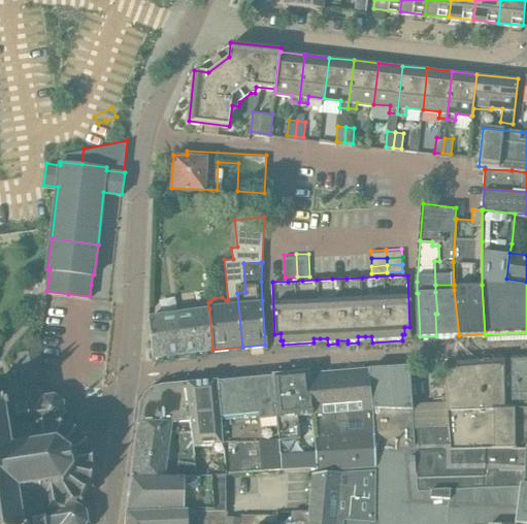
[(454,290),(454,285),(435,285),(435,292),(437,314),(435,314),(436,336),(459,335),(454,290)]
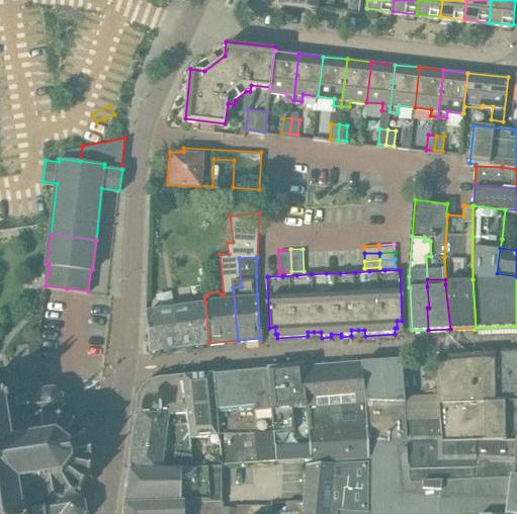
[(205,303),(204,303),(200,303),(199,298),(182,301),(182,306),(164,308),(163,307),(150,309),(151,310),(147,311),(150,350),(208,343),(205,303)]
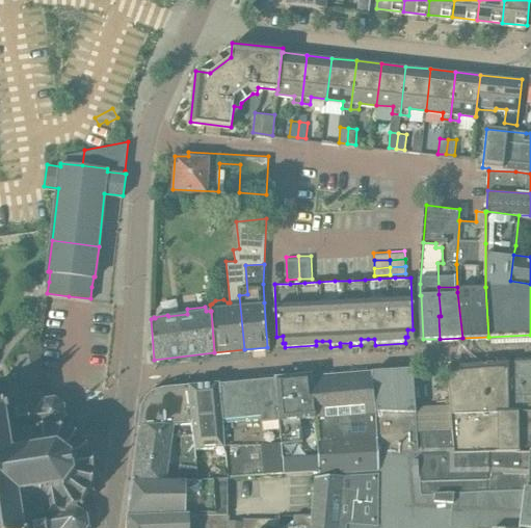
[(530,359),(508,360),(508,410),(530,407),(530,359)]
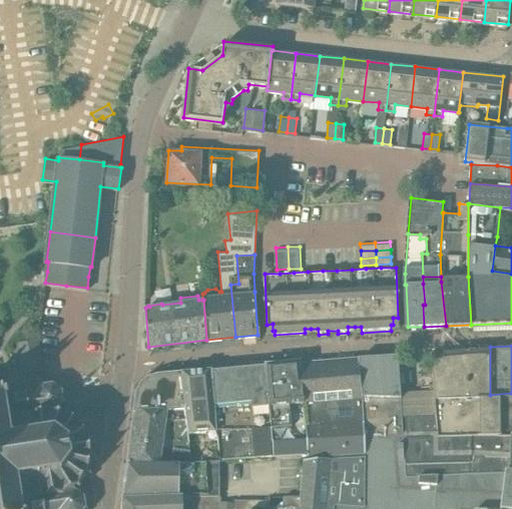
[(511,393),(490,395),(490,347),(431,353),(436,413),(439,435),(486,435),(511,434),(511,393)]
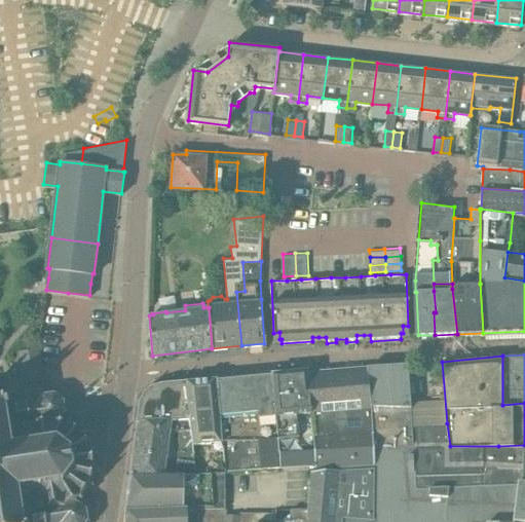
[(375,468),(377,468),(377,488),(417,487),(416,474),(414,447),(409,363),(367,366),(372,406),(374,433),(375,463),(375,467),(375,468)]
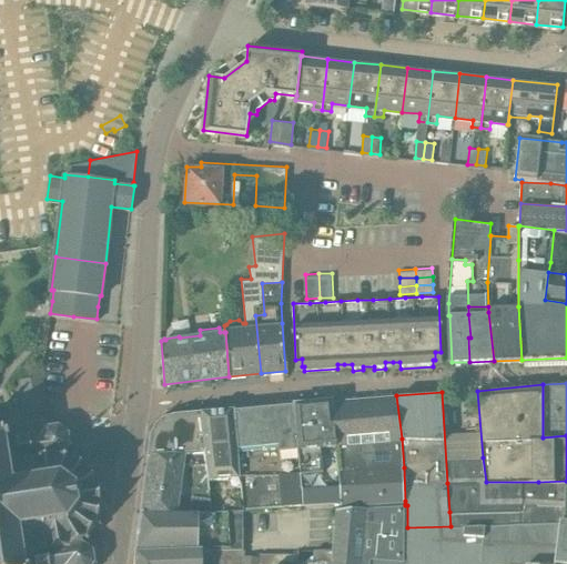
[(402,439),(396,395),(332,401),(334,425),(337,444),(340,470),(341,502),(341,504),(405,501),(404,467),(402,439)]
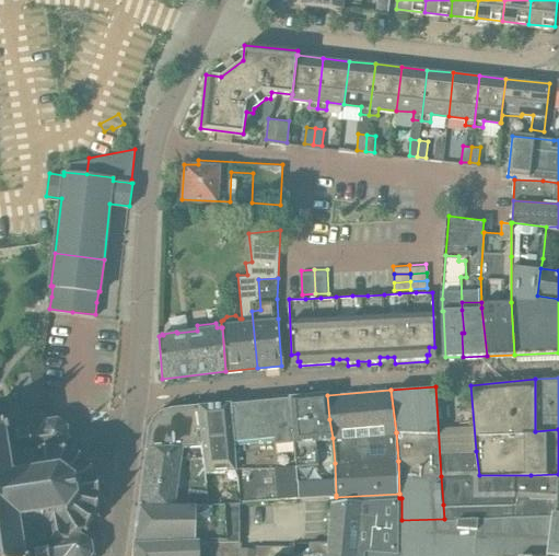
[(329,419),(327,395),(291,398),(297,467),(299,496),(330,494),(330,495),(336,495),(335,463),(333,438),(329,419)]
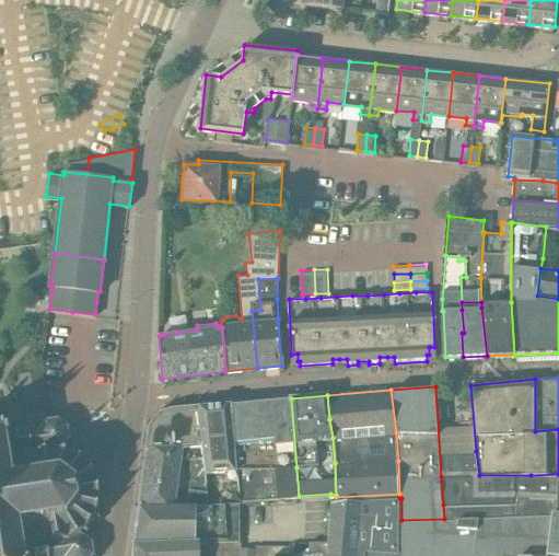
[(240,499),(241,499),(299,496),(297,467),(291,398),(231,403),(240,499)]
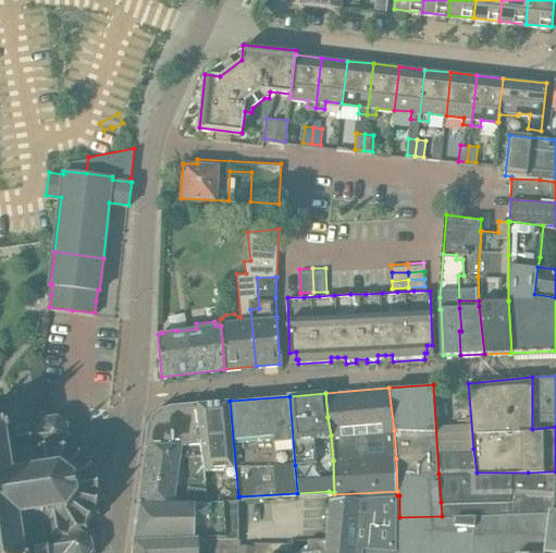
[(204,469),(236,466),(230,401),(198,404),(200,443),(204,469)]
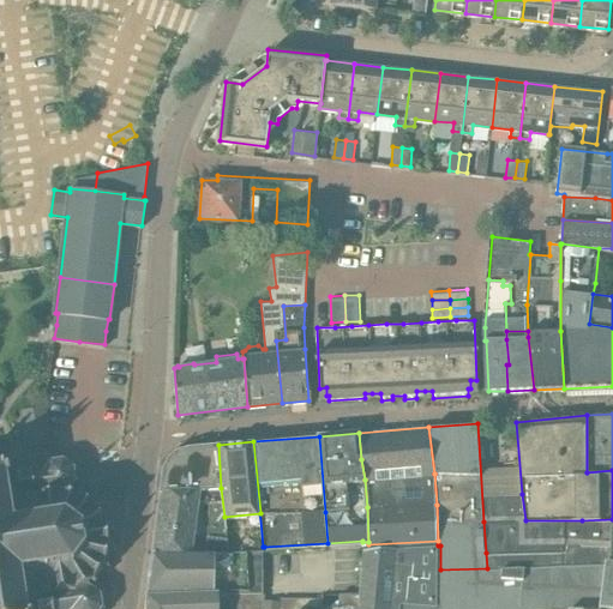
[(218,445),(188,447),(179,451),(172,456),(170,458),(164,468),(162,490),(194,489),(193,495),(200,498),(206,498),(204,508),(211,510),(209,528),(226,530),(224,517),(221,488),(218,445)]
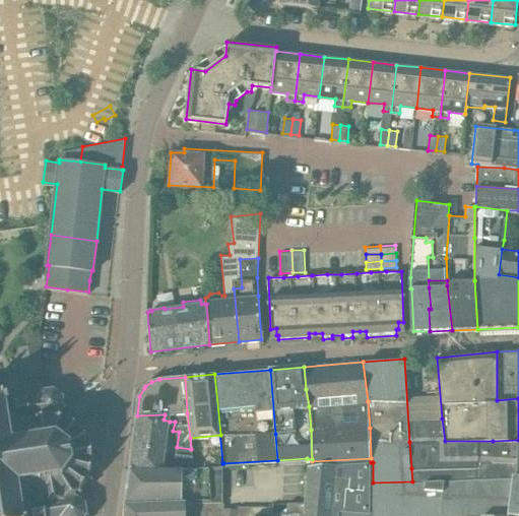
[(0,515),(84,515),(86,514),(90,515),(91,513),(86,512),(85,503),(89,501),(88,500),(84,502),(73,494),(78,491),(81,494),(82,493),(79,489),(88,477),(92,479),(93,476),(89,474),(92,461),(98,461),(98,458),(92,458),(90,444),(89,442),(82,430),(80,428),(69,420),(71,415),(68,414),(67,418),(57,416),(64,406),(68,407),(68,406),(64,405),(63,395),(62,394),(54,389),(55,385),(54,384),(53,388),(44,389),(42,385),(40,387),(42,391),(36,397),(33,396),(31,398),(34,399),(28,400),(28,398),(31,394),(28,392),(25,396),(5,399),(4,393),(2,394),(0,381),(0,515)]
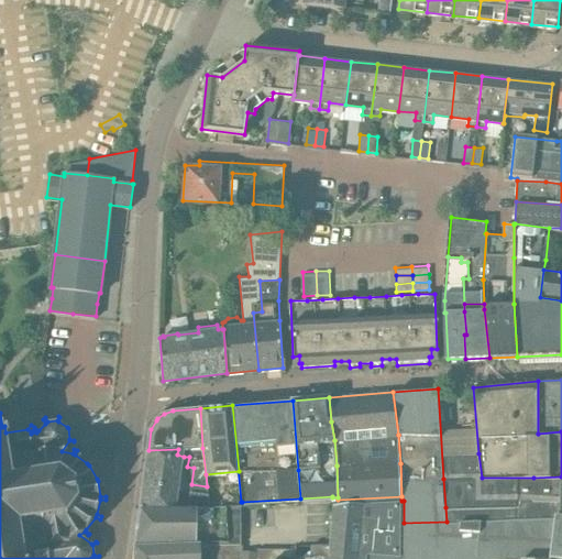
[(209,506),(207,486),(191,484),(189,499),(178,497),(184,457),(177,455),(178,449),(149,450),(140,507),(197,508),(209,506)]
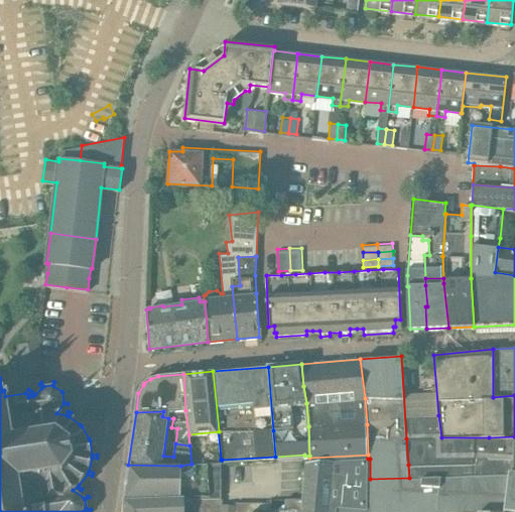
[(474,457),(497,458),(497,457),(514,457),(514,436),(489,437),(441,437),(438,415),(407,416),(410,438),(406,438),(408,465),(409,478),(428,477),(430,477),(430,465),(474,464),(474,457)]
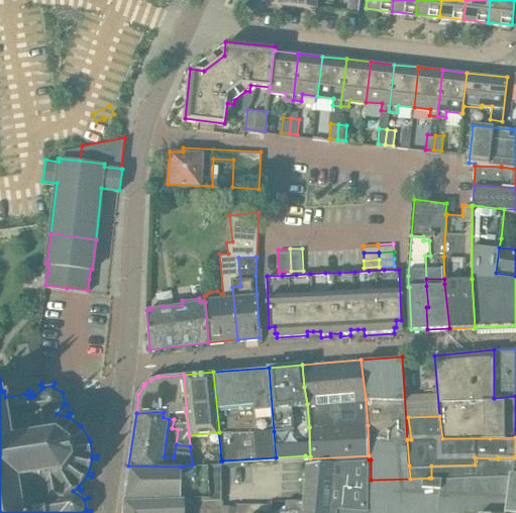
[(515,474),(515,457),(498,457),(498,458),(475,457),(475,465),(431,466),(431,478),(447,477),(515,474)]
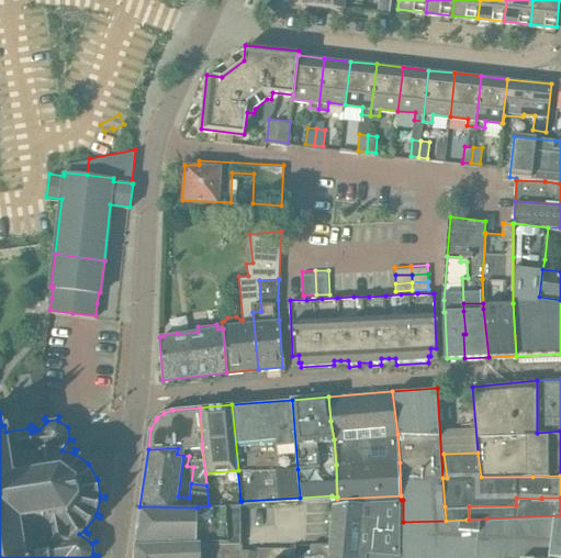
[(369,557),(371,553),(386,554),(385,557),(401,557),(402,555),(403,500),(401,500),(336,502),(328,557),(369,557)]
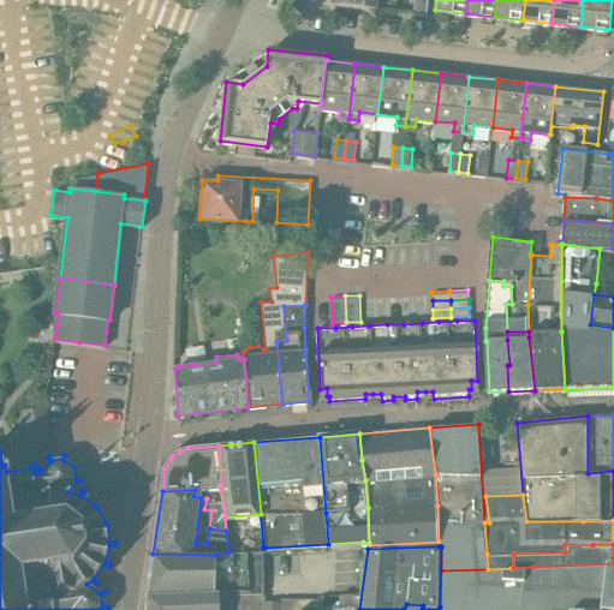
[(233,552),(215,555),(153,554),(147,596),(215,592),(219,592),(231,592),(243,592),(252,592),(264,592),(263,550),(264,550),(264,548),(263,548),(233,552)]
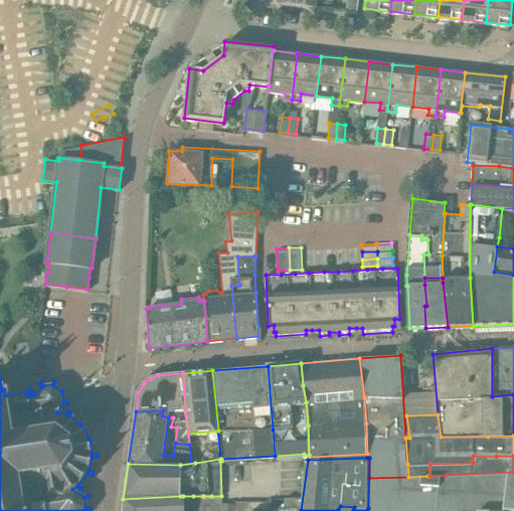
[(369,478),(368,508),(367,510),(464,510),(483,510),(487,510),(504,510),(508,510),(513,510),(513,472),(446,475),(430,476),(427,476),(408,477),(369,478)]
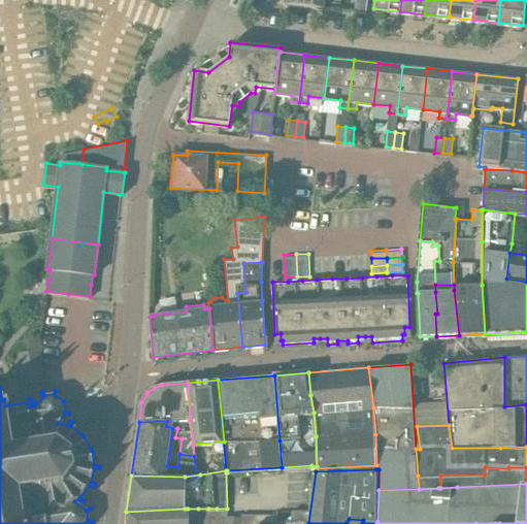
[(188,523),(188,509),(185,509),(126,512),(125,523),(188,523)]
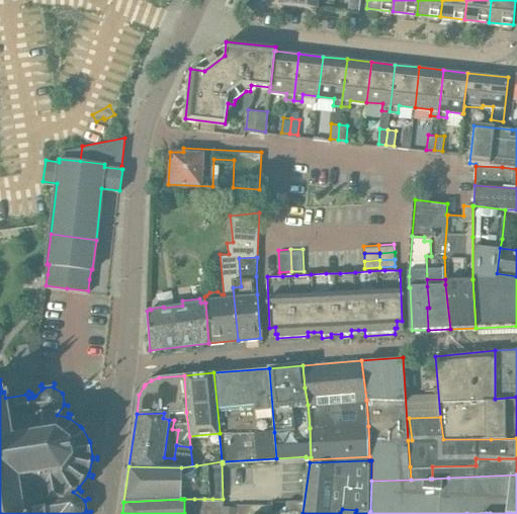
[(204,499),(194,499),(194,507),(205,507),(204,499)]
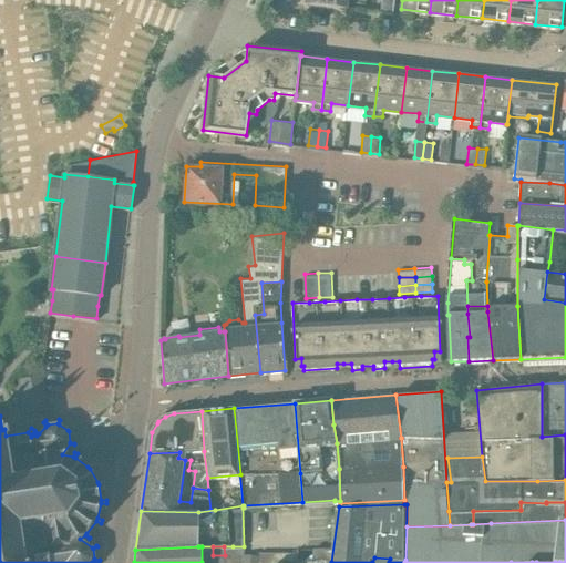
[(233,555),(244,555),(245,548),(244,548),(244,546),(233,546),(233,555)]
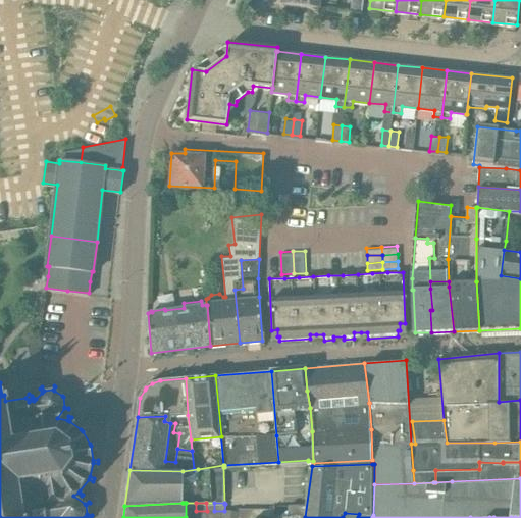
[(272,516),(272,517),(303,517),(305,503),(274,503),(273,508),(273,514),(272,516)]
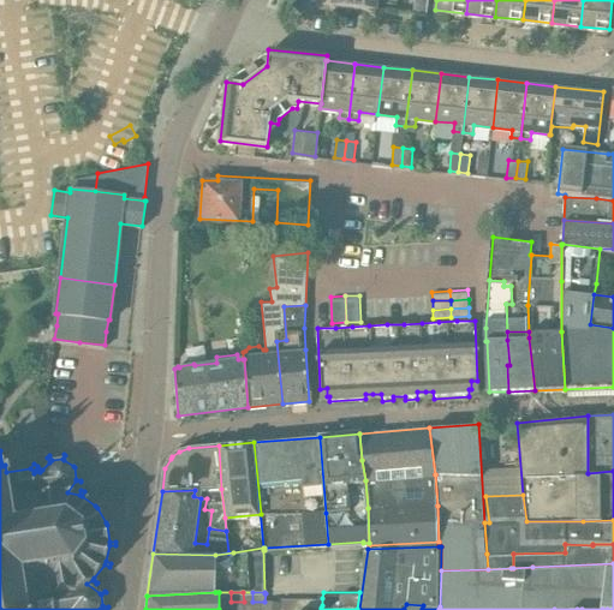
[(299,597),(281,597),(280,606),(293,608),(298,609),(299,597)]
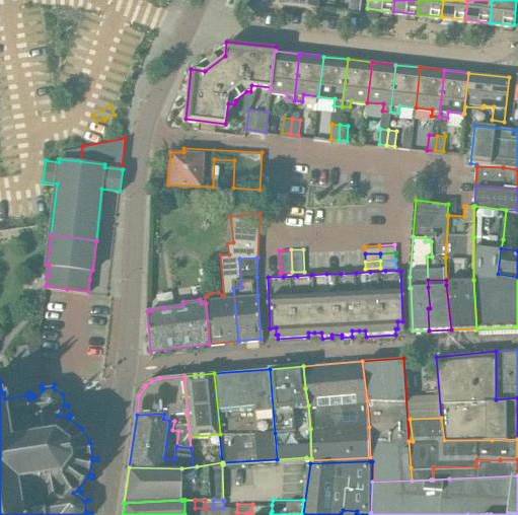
[(260,504),(259,504),(252,504),(251,514),(250,514),(259,514),(259,512),(260,510),(260,504)]
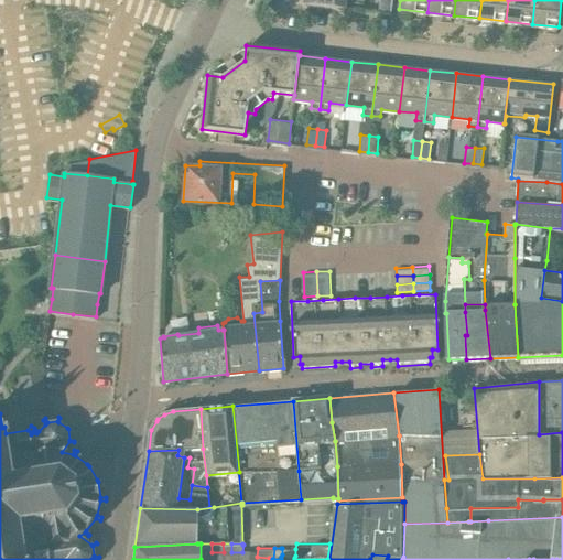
[(281,557),(294,558),(295,556),(295,549),(282,548),(282,555),(281,557)]
